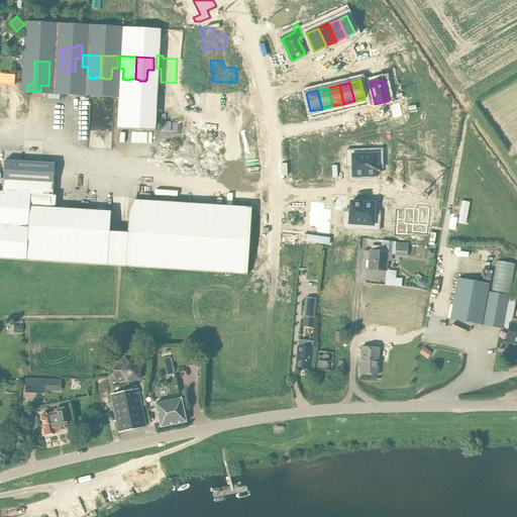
[(364,149),(345,150),(346,168),(352,167),(352,177),(353,177),(353,179),(360,179),(360,177),(365,177),(364,149)]
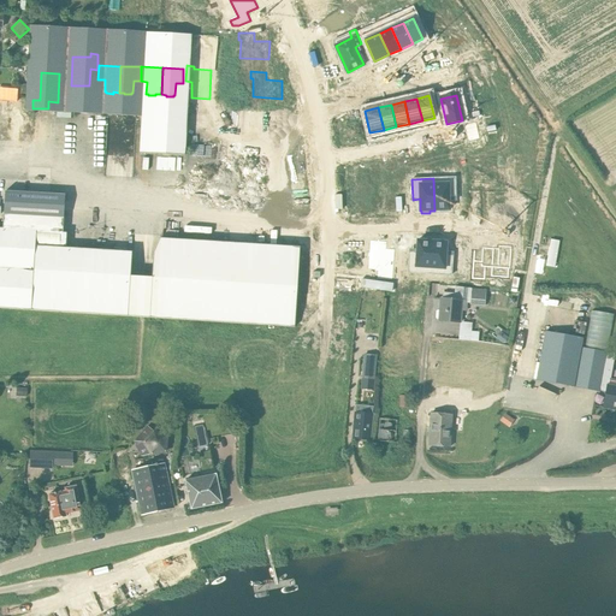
[(455,178),(433,178),(434,211),(439,211),(439,212),(448,212),(448,211),(449,211),(449,199),(456,197),(455,178)]
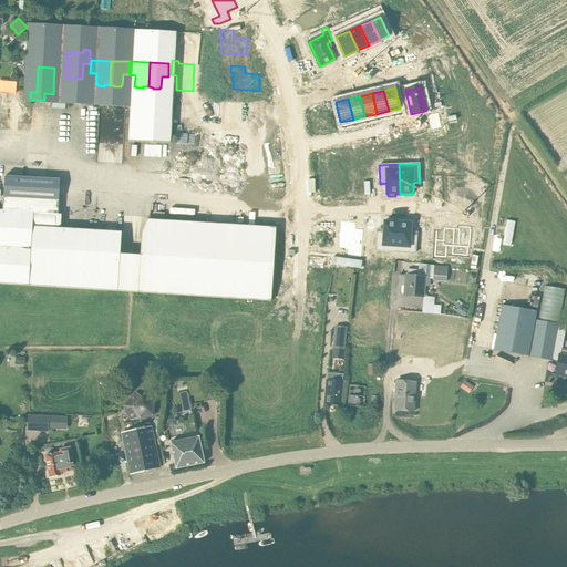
[(2,209),(0,209),(0,284),(28,286),(31,228),(61,228),(62,215),(58,215),(58,191),(3,187),(2,209)]
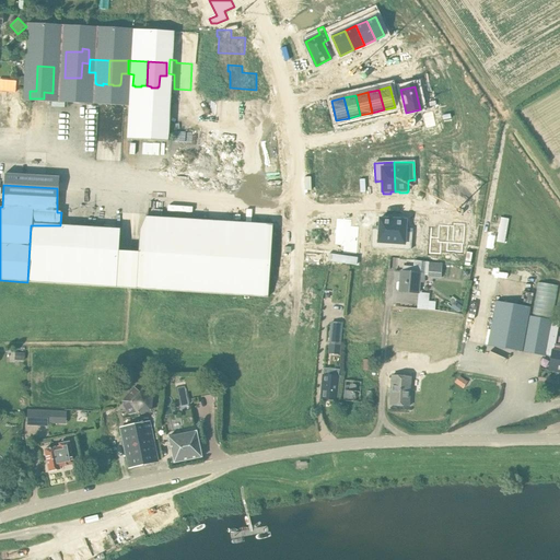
[(372,229),(371,247),(391,248),(393,220),(388,219),(388,218),(381,217),(381,219),(380,219),(378,230),(372,229)]
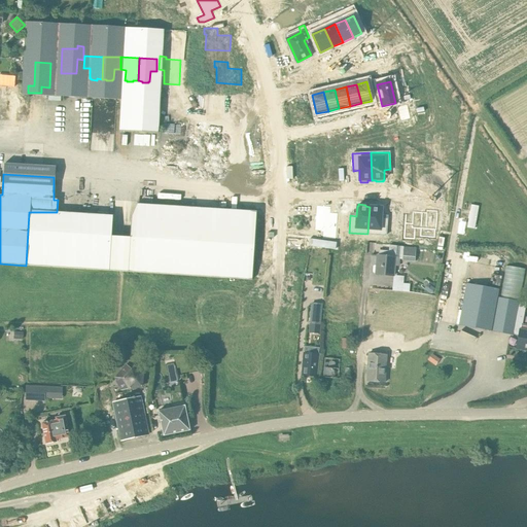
[(370,207),(367,234),(386,236),(387,218),(381,217),(382,207),(380,207),(381,206),(374,205),(374,207),(370,207)]
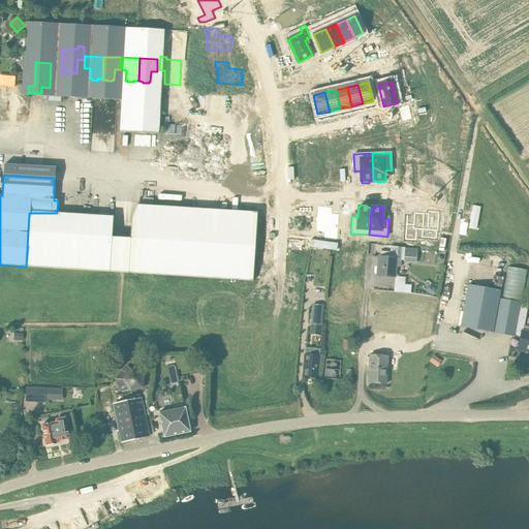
[(314,220),(314,224),(316,224),(314,234),(320,235),(319,236),(321,236),(320,242),(335,243),(339,218),(332,217),(333,212),(328,211),(328,210),(324,210),(324,211),(318,210),(316,219),(314,220)]
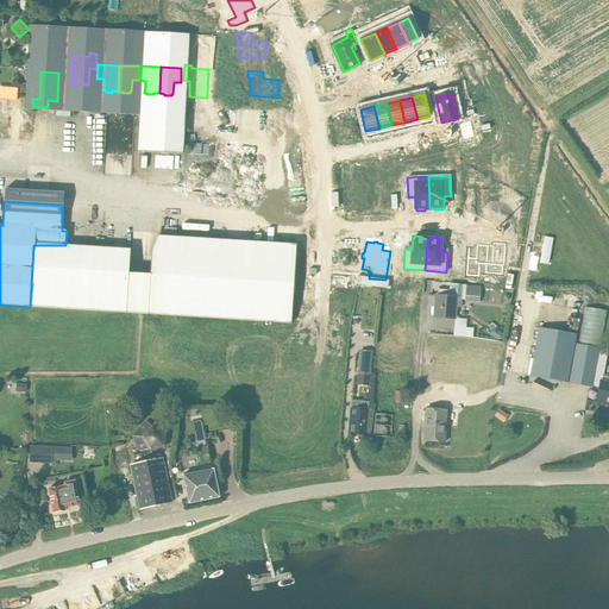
[(470,256),(468,274),(479,276),(482,263),(506,267),(508,244),(496,243),(495,245),(479,244),(478,257),(470,256)]
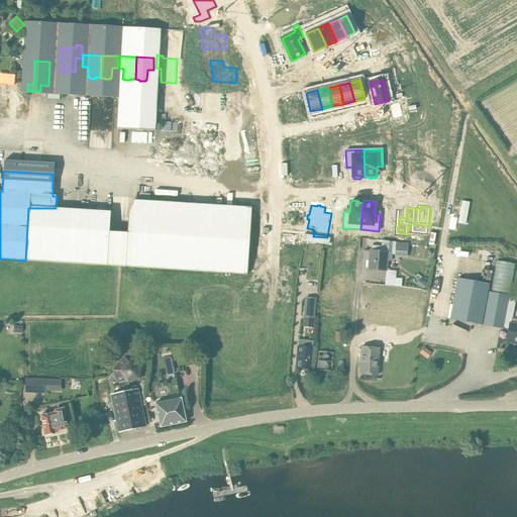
[(395,251),(396,242),(382,240),(381,246),(372,245),(372,251),(369,251),(369,261),(368,261),(367,262),(366,267),(367,269),(368,269),(385,270),(387,254),(392,255),(393,251),(395,251)]
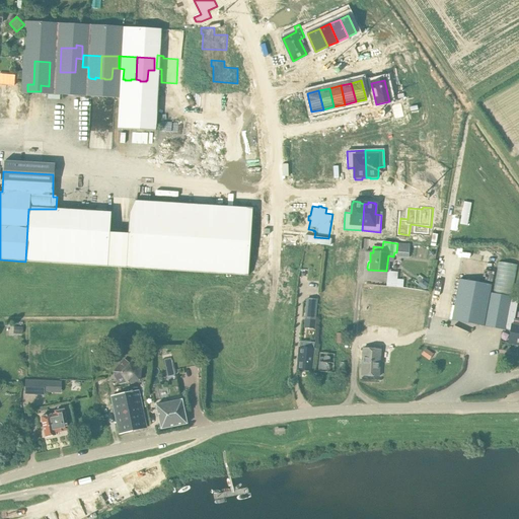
[(410,244),(397,243),(396,252),(409,254),(410,244)]
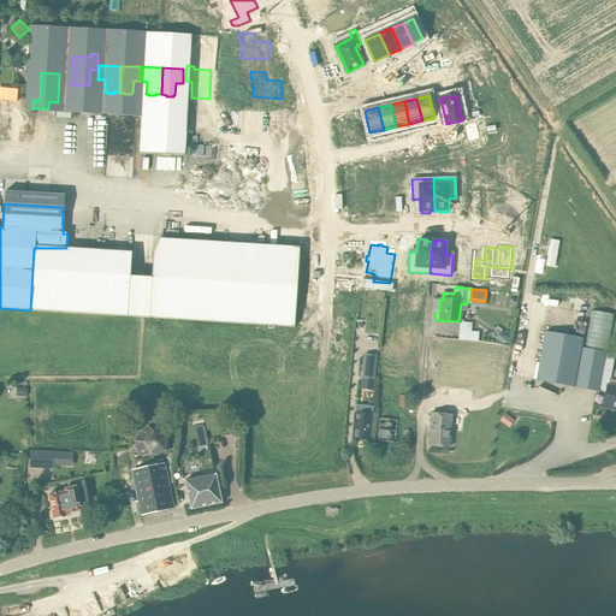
[(615,407),(615,381),(610,380),(615,353),(606,351),(581,347),(584,338),(544,331),(535,379),(599,391),(605,392),(603,407),(615,409),(615,407)]
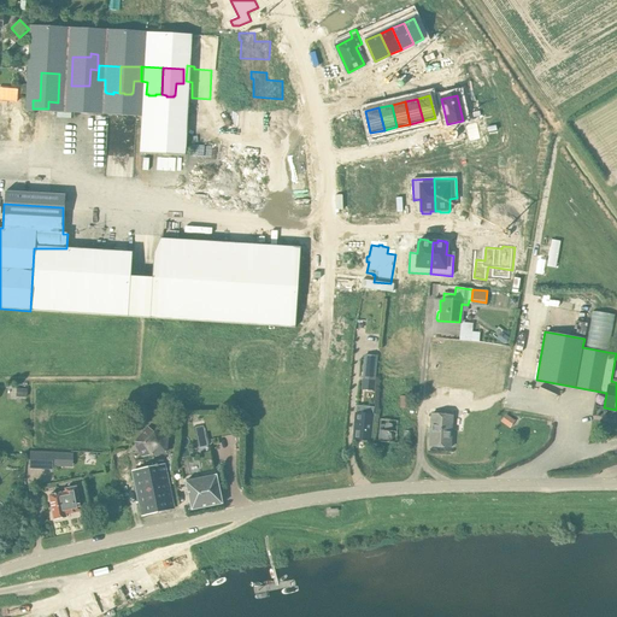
[(364,354),(362,378),(375,380),(376,356),(364,354)]
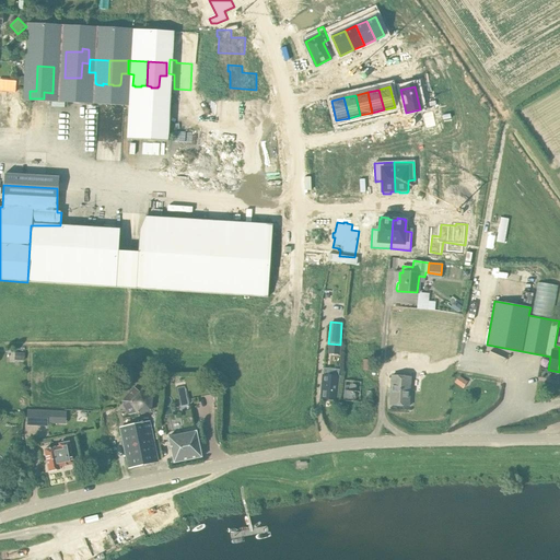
[(363,359),(362,371),(371,371),(372,360),(363,359)]
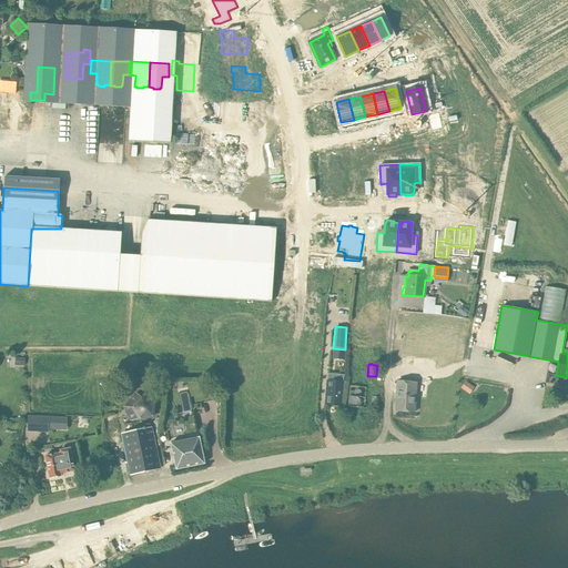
[(327,381),(325,405),(341,406),(343,383),(328,381),(327,381)]
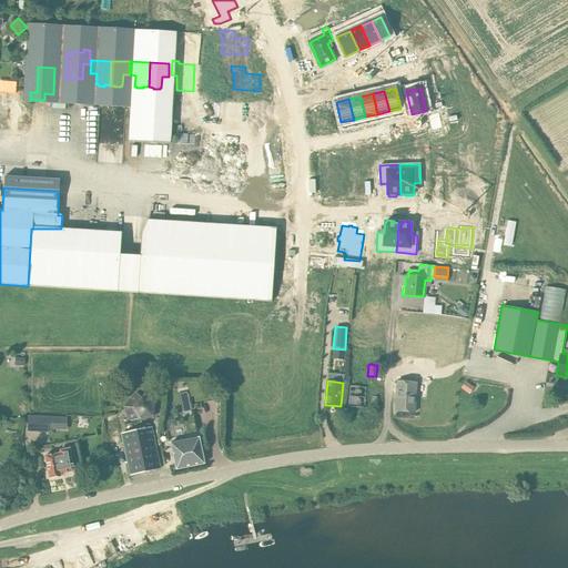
[(396,382),(394,411),(414,413),(417,383),(396,382)]
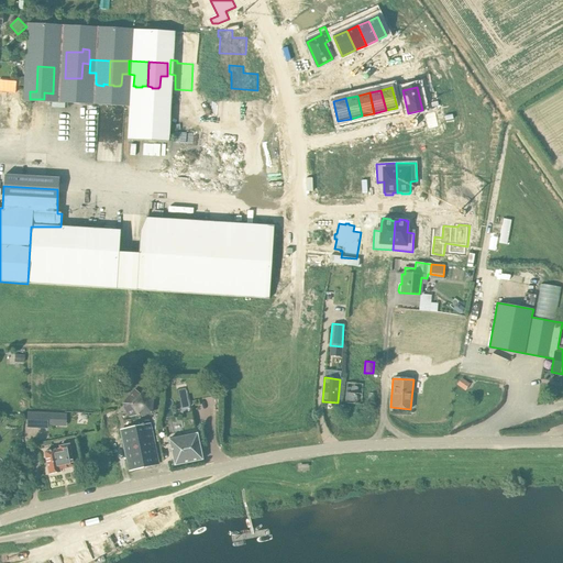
[(346,383),(344,403),(361,405),(363,385),(346,383)]
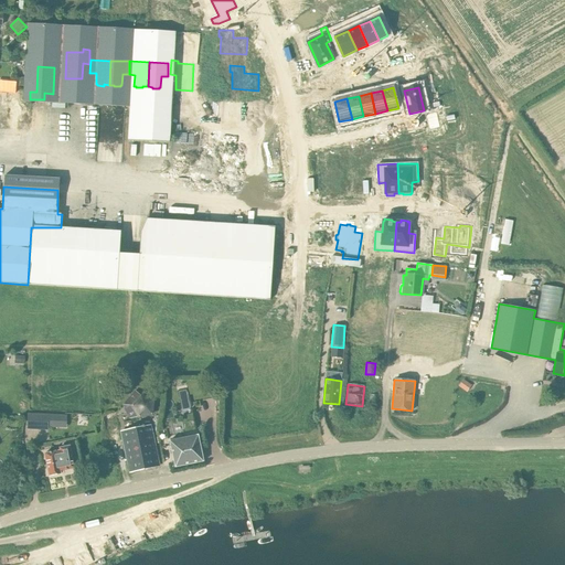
[(369,404),(377,404),(377,395),(380,395),(380,390),(373,390),(373,394),(370,394),(369,404)]
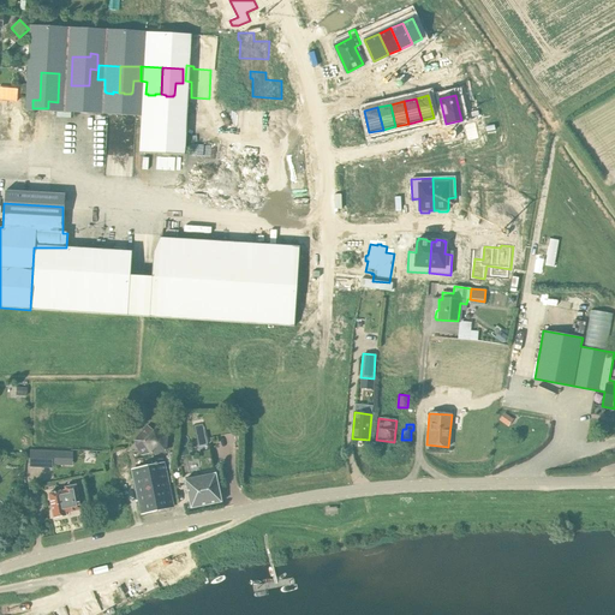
[(135,441),(143,455),(150,454),(151,454),(166,452),(167,435),(153,429),(147,425),(135,441)]
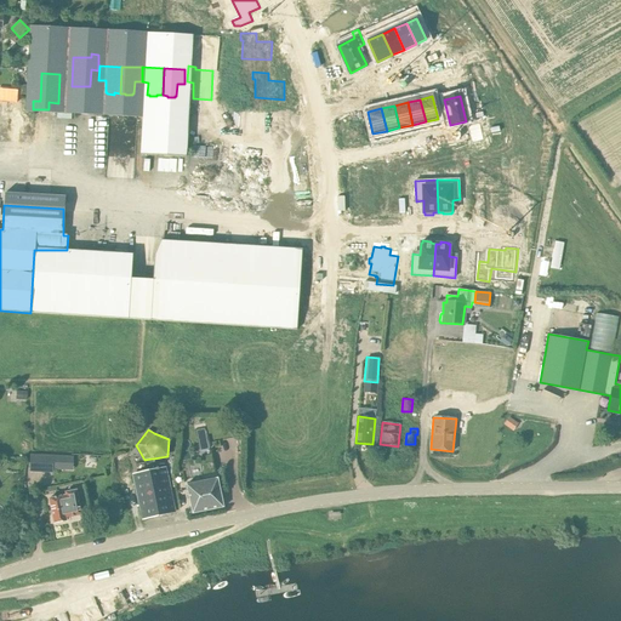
[(177,462),(181,480),(216,473),(212,454),(177,462)]
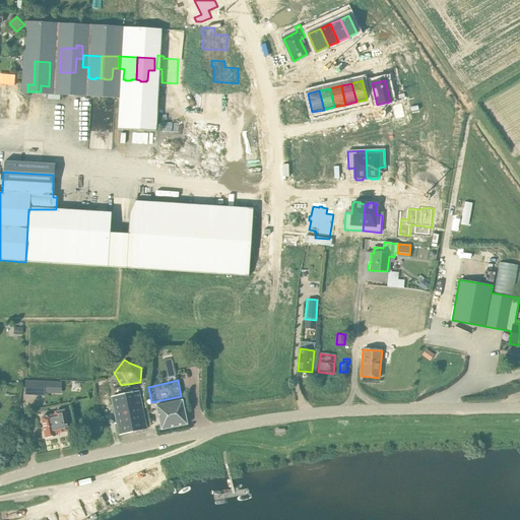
[(26,381),(25,395),(44,396),(44,394),(44,393),(55,393),(55,386),(57,386),(57,383),(26,381)]
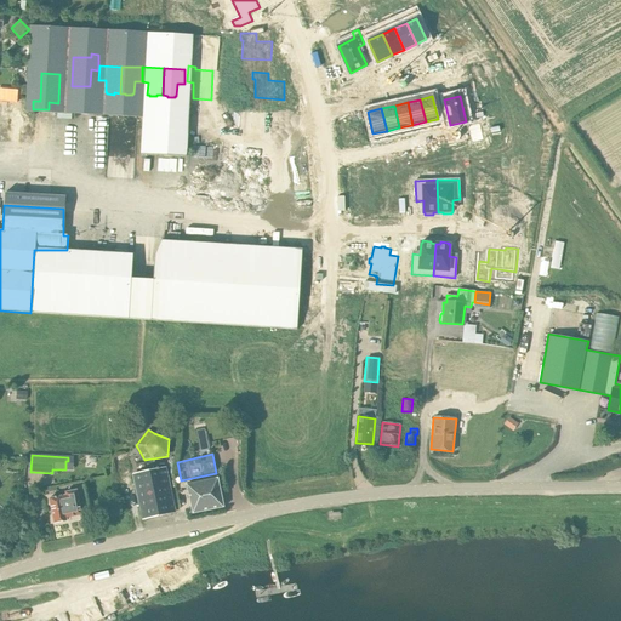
[(165,467),(132,474),(143,520),(175,513),(165,467)]
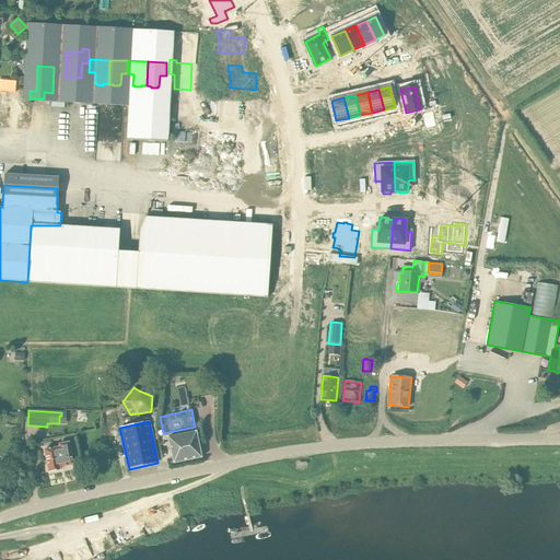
[(167,436),(173,463),(201,457),(196,431),(167,436)]
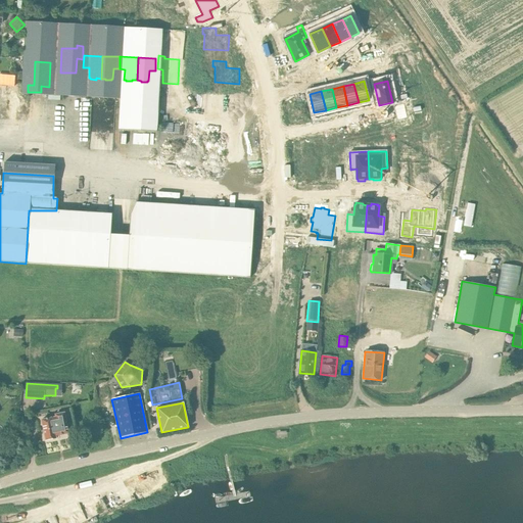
[(41,420),(45,440),(55,438),(55,436),(68,433),(63,413),(54,415),(55,417),(41,420)]
